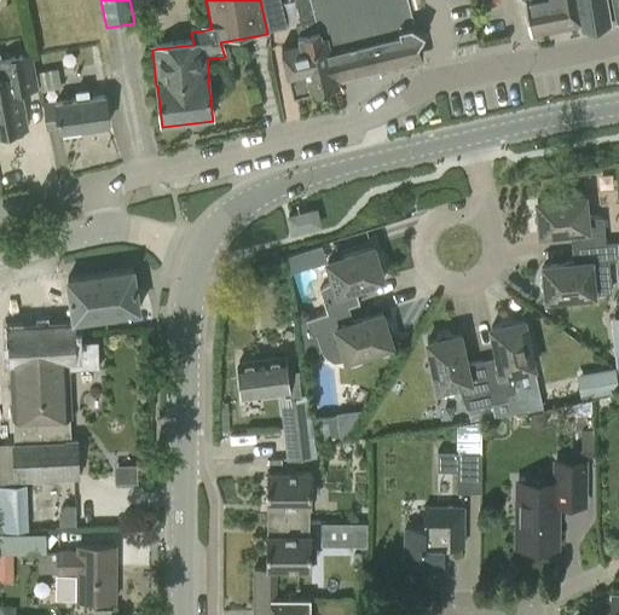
[(260,0),(267,34),(267,35),(288,30),(279,0),(260,0)]
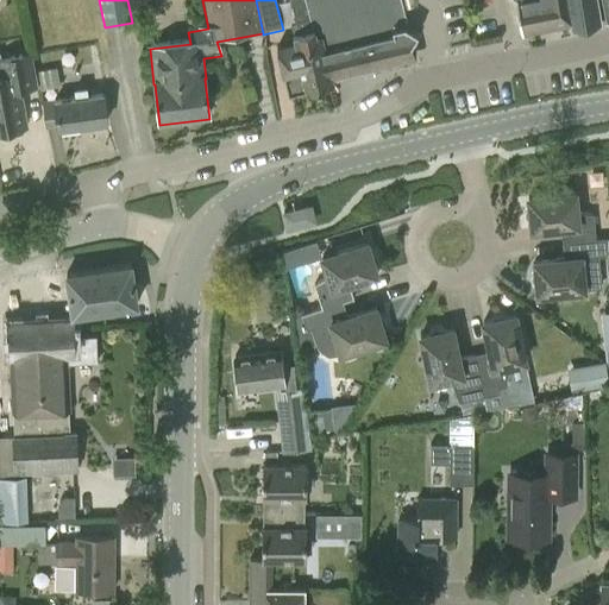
[(407,30),(400,0),(303,0),(309,21),(312,32),(315,31),(315,35),(320,33),(322,42),(322,41),(331,81),(401,64),(418,61),(414,43),(419,37),(407,30)]
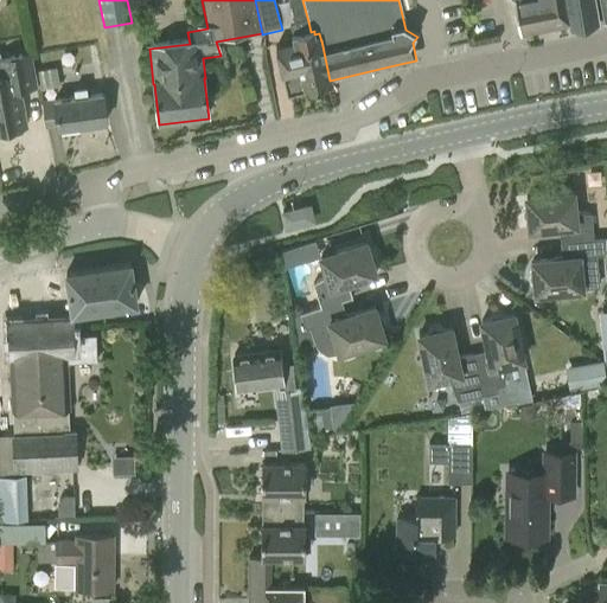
[(510,0),(510,1),(515,5),(519,37),(569,27),(564,0),(510,0)]
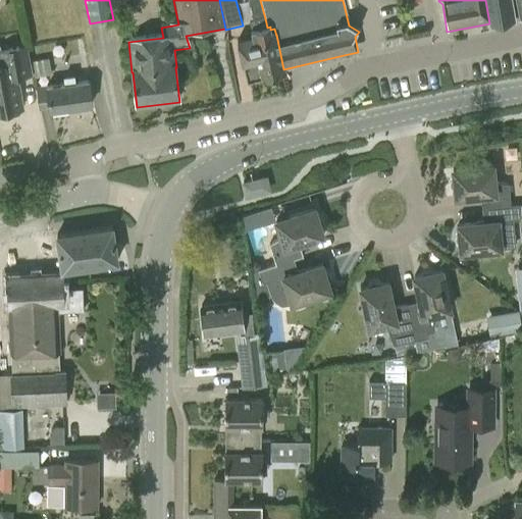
[(511,0),(485,0),(489,23),(490,27),(515,22),(511,0)]
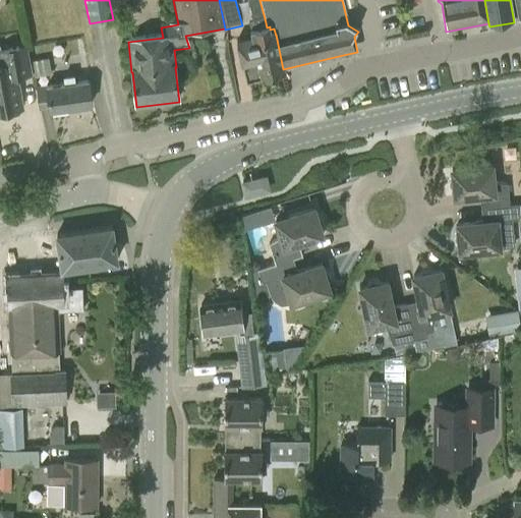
[(285,76),(283,69),(276,35),(276,36),(274,29),(270,30),(270,26),(267,27),(265,18),(259,19),(262,30),(250,33),(252,40),(238,43),(238,46),(237,46),(242,66),(243,66),(247,84),(285,76)]
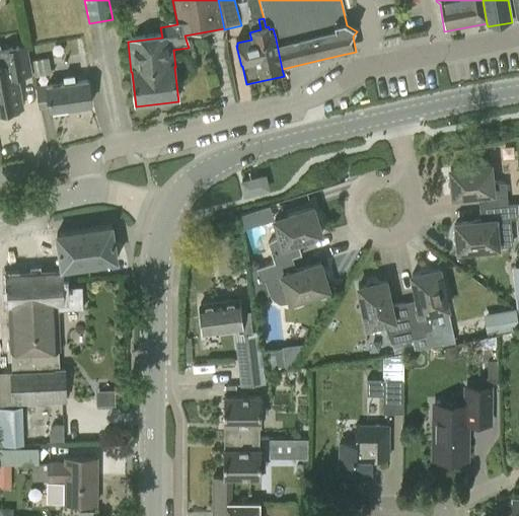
[(32,76),(25,45),(0,50),(0,49),(0,115),(4,115),(4,116),(8,118),(18,116),(20,113),(20,112),(22,111),(16,79),(32,76)]
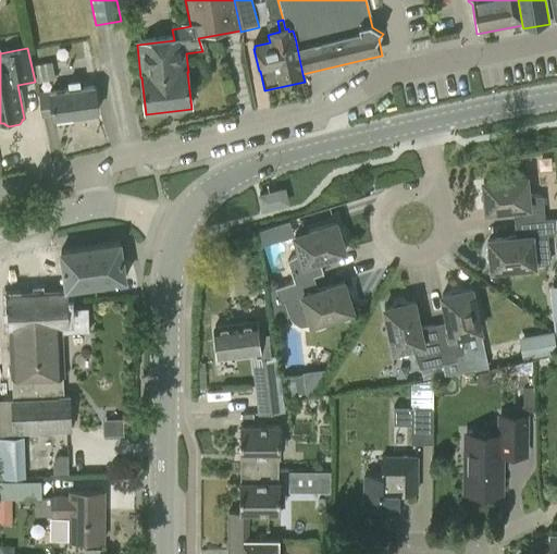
[(94,90),(81,91),(78,84),(69,85),(70,93),(39,97),(42,120),(54,119),(54,122),(97,117),(94,90)]
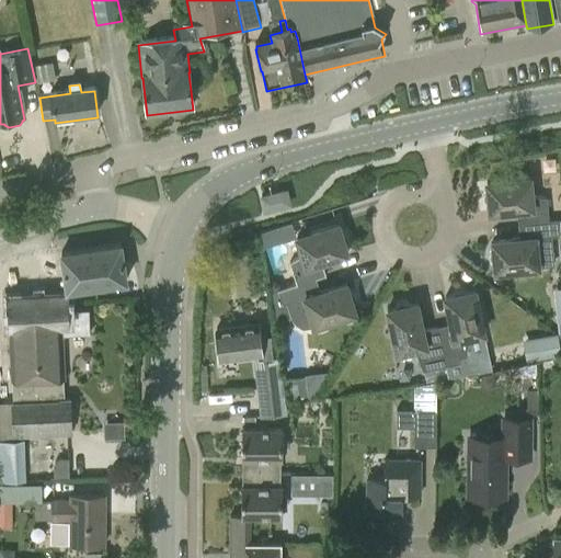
[(515,214),(517,227),(549,224),(546,200),(533,198),(530,181),(487,185),(488,193),(484,195),(483,200),(483,203),(485,206),(489,208),(490,216),(515,214)]
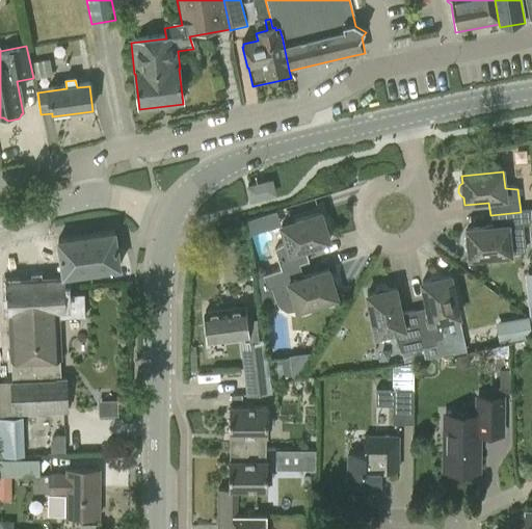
[(276,197),(272,181),(264,183),(260,184),(245,188),(249,204),(276,197)]
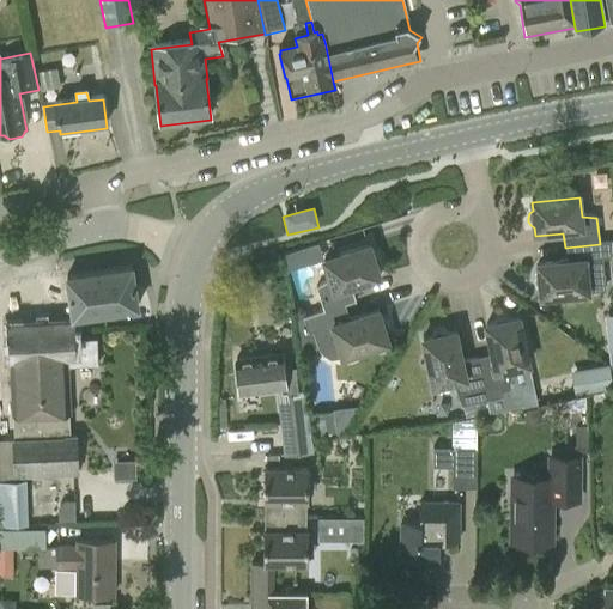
[(290,268),(326,260),(325,256),(332,254),(331,244),(286,254),(290,268)]
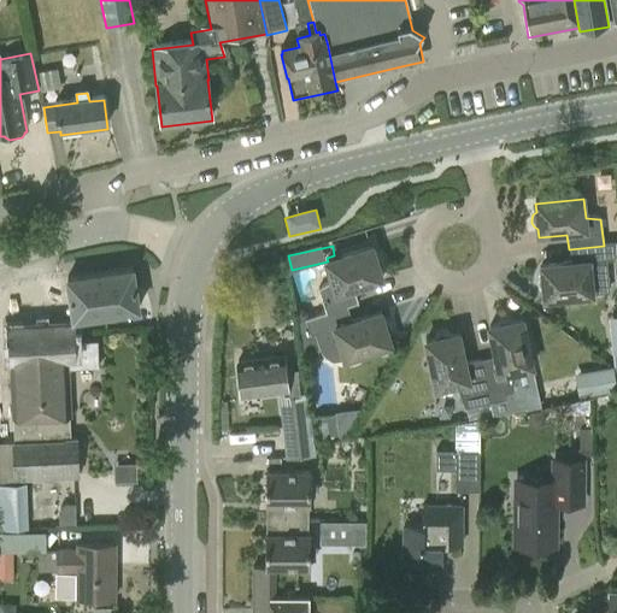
[(604,246),(569,249),(570,266),(542,269),(542,277),(540,280),(539,283),(539,288),(541,292),(545,294),(545,302),(593,298),(591,275),(605,270),(604,261),(613,259),(611,246),(604,246)]
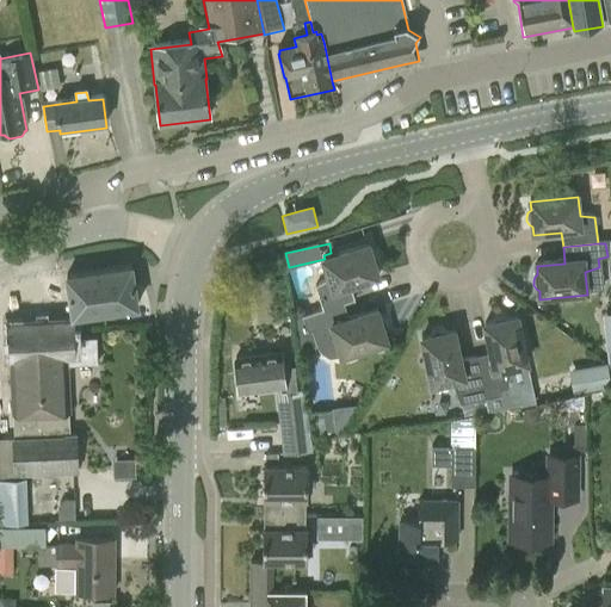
[(315,287),(322,310),(322,311),(343,305),(353,302),(350,289),(380,279),(377,272),(380,268),(380,264),(378,260),(376,258),(371,255),(369,248),(323,262),(328,277),(315,287)]
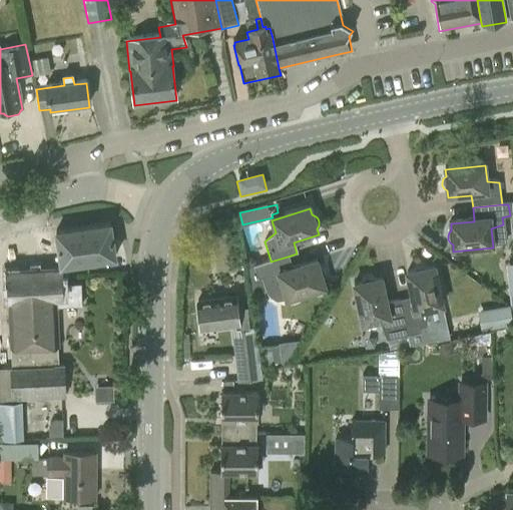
[(61,268),(72,266),(115,260),(113,245),(110,225),(56,234),(61,268)]
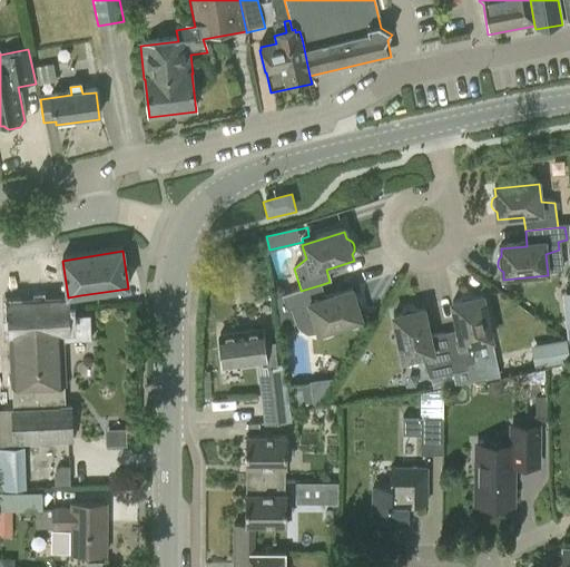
[(301,291),(301,290),(282,296),(286,311),(291,309),(294,320),(313,314),(320,335),(362,322),(360,314),(362,311),(362,308),(361,303),(359,301),(355,300),(352,292),(325,301),(320,285),(301,291)]
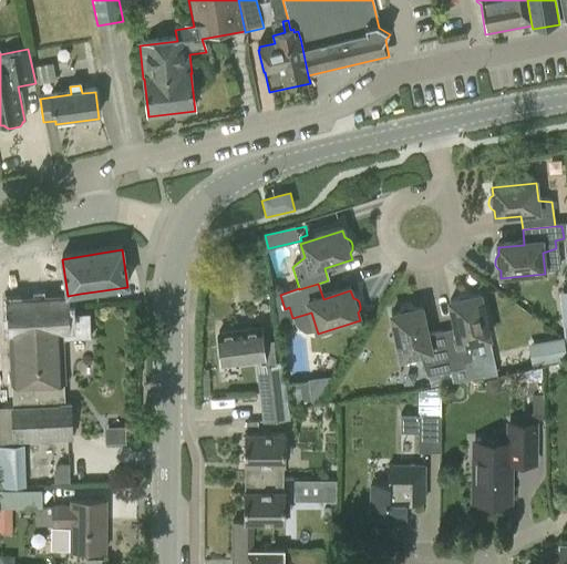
[(456,330),(442,332),(451,371),(464,368),(463,362),(471,361),(471,345),(491,340),(482,303),(481,297),(473,299),(470,296),(466,296),(463,296),(460,298),(457,303),(456,303),(451,304),(456,330)]
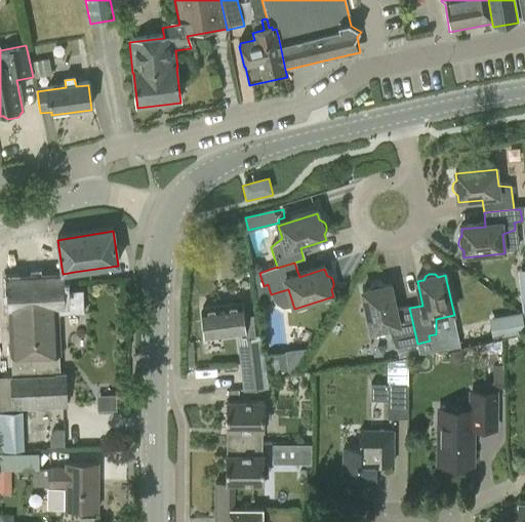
[(11,376),(11,409),(0,410),(0,450),(23,450),(22,412),(23,408),(66,408),(64,374),(59,374),(58,356),(59,356),(57,315),(83,314),(82,292),(66,292),(65,278),(8,280),(11,376)]
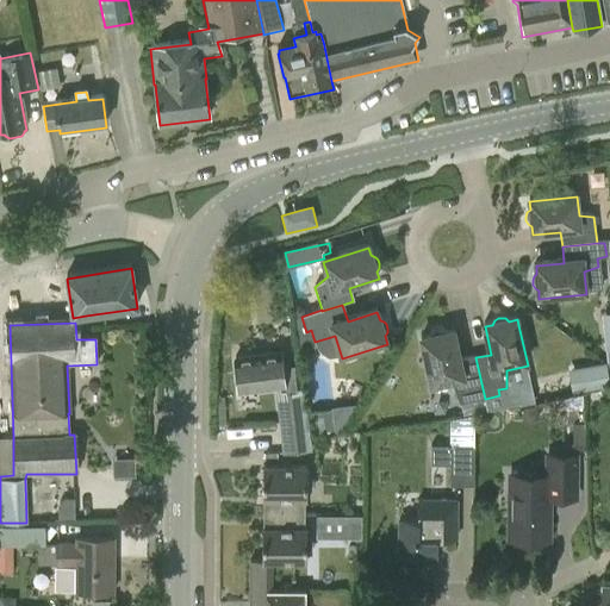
[(485,399),(475,357),(460,361),(454,333),(446,335),(443,332),(439,331),(435,332),(431,335),(430,339),(422,341),(433,387),(450,382),(459,404),(485,399)]
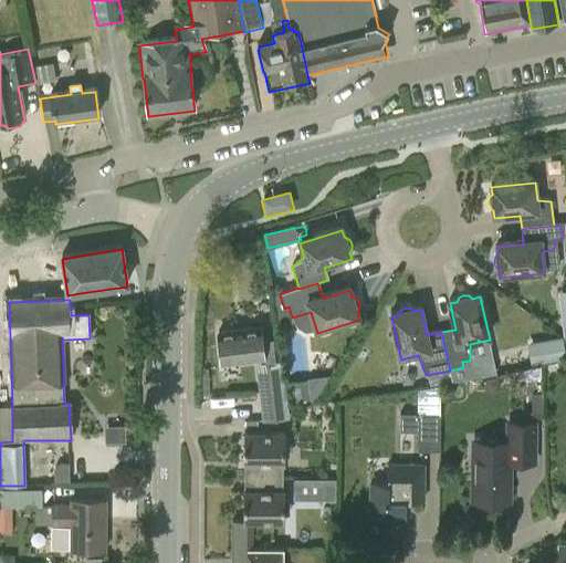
[(222,366),(264,362),(260,329),(218,334),(222,366)]
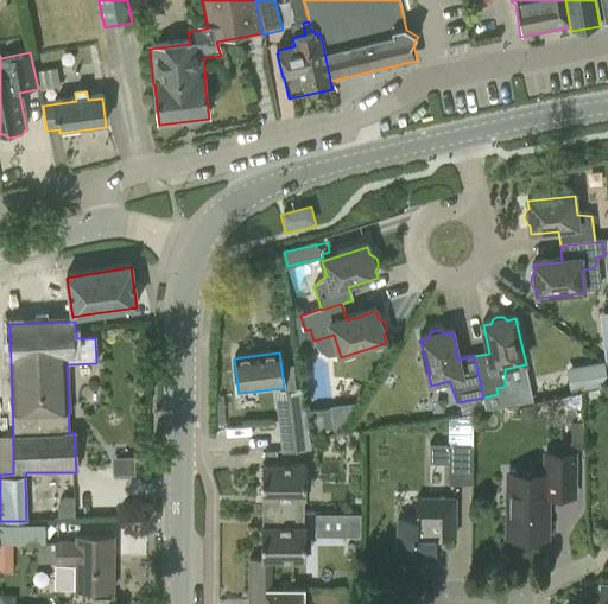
[(605,362),(567,369),(570,392),(601,387),(600,380),(607,379),(605,362)]
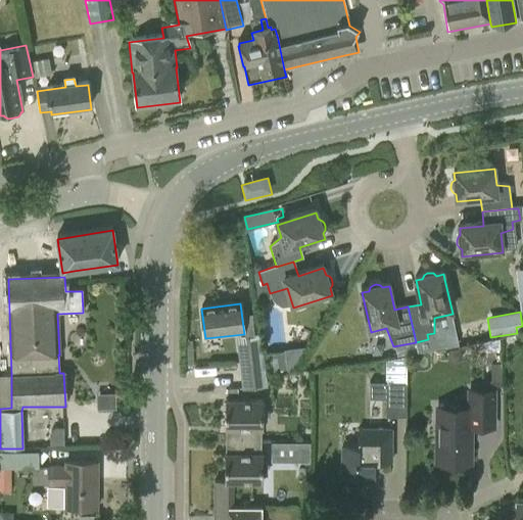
[(268,386),(260,333),(235,336),(242,389),(268,386)]
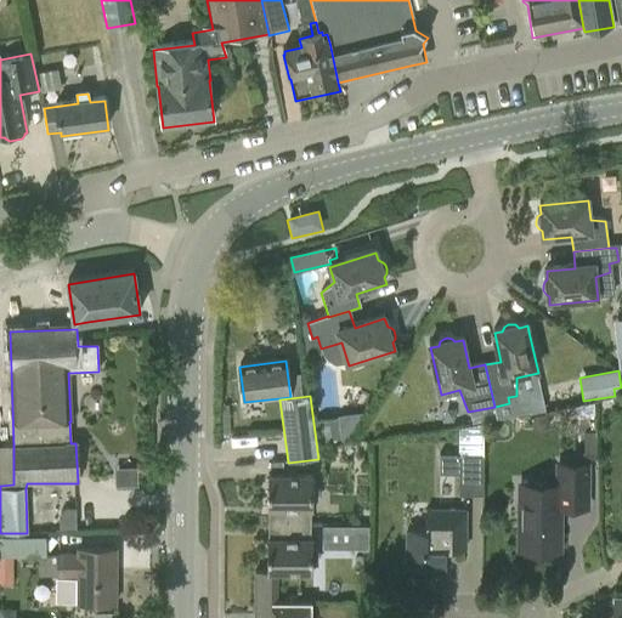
[(576,415),(575,408),(555,412),(557,419),(576,415)]
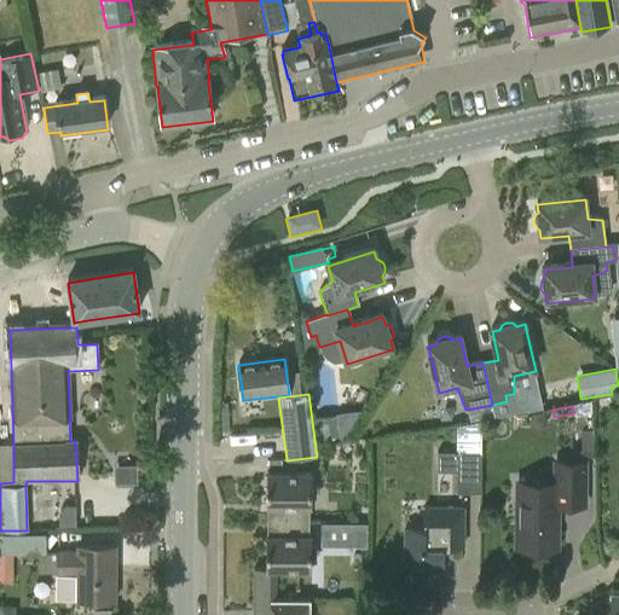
[(480,425),(457,430),(457,454),(438,454),(438,475),(456,475),(456,497),(480,497),(480,425)]
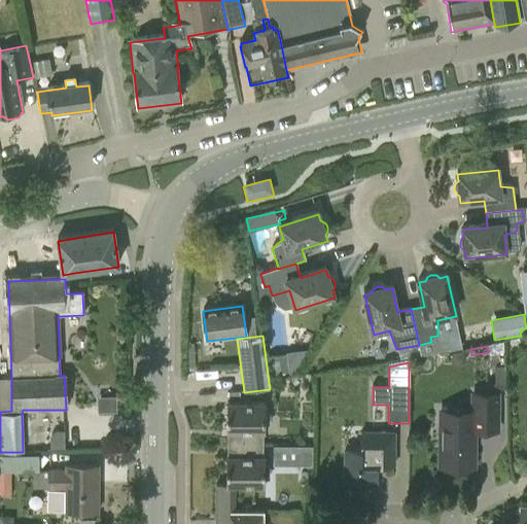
[(500,394),(470,394),(470,414),(442,413),(441,467),(475,468),(476,435),(500,435),(500,394)]
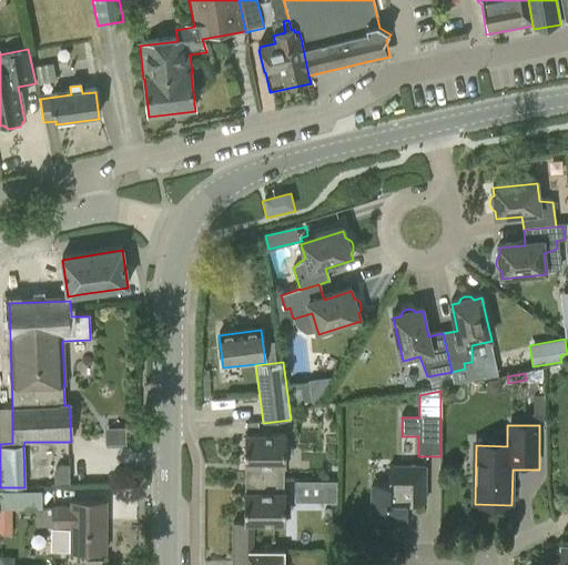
[(245,436),(245,481),(283,481),(283,467),(285,467),(286,437),(245,436)]
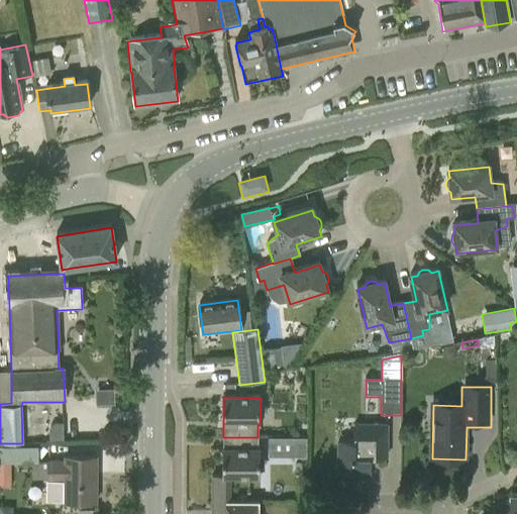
[(372,459),(387,459),(387,426),(353,426),(353,442),(338,442),(338,475),(372,475),(372,459)]
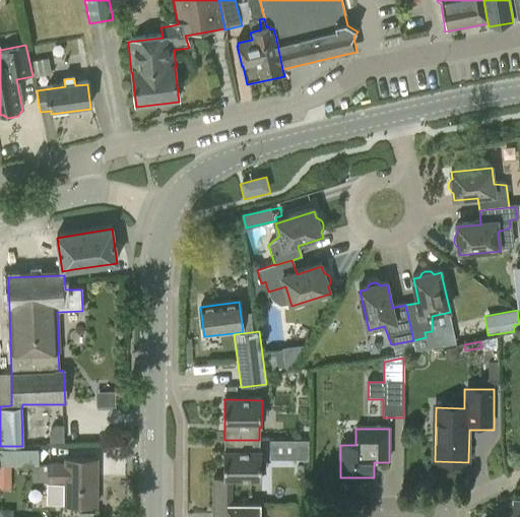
[(224,440),(223,480),(232,480),(261,480),(262,452),(259,452),(259,440),(224,440)]
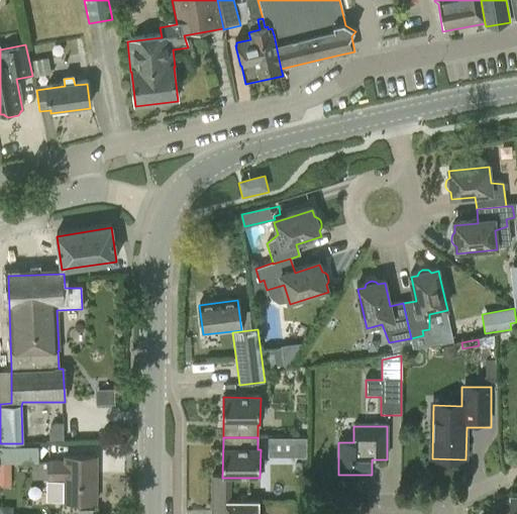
[(306,459),(306,440),(270,440),(270,459),(306,459)]
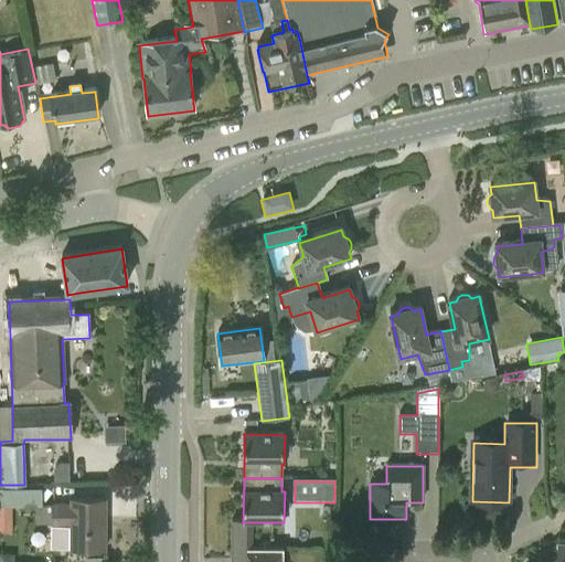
[(73,538),(73,551),(105,550),(105,501),(73,501),(73,506),(53,506),(53,527),(73,527),(73,538)]
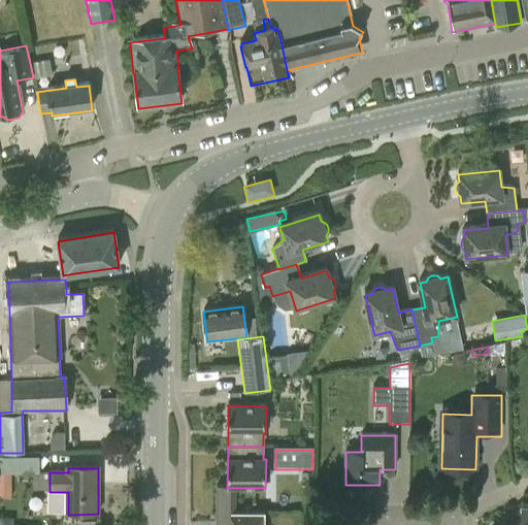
[(0,499),(11,499),(11,476),(0,476),(0,499)]
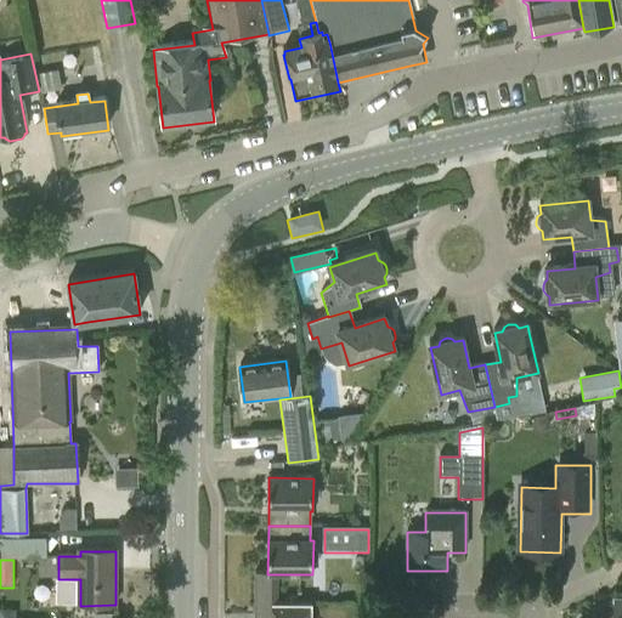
[(277,574),(267,574),(255,574),(255,605),(267,605),(267,617),(312,617),(312,605),(277,604),(277,574)]
